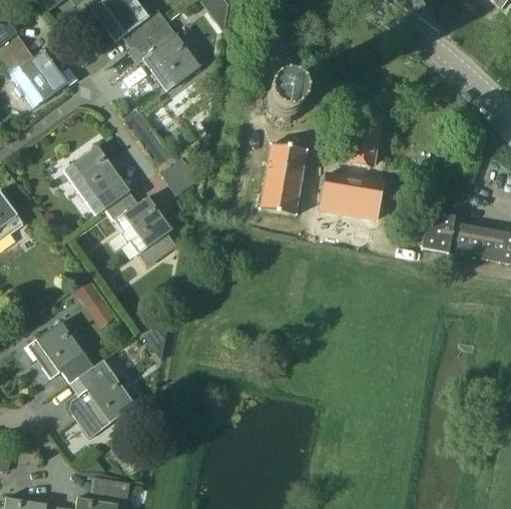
[(102,0),(91,8),(116,41),(125,34),(133,45),(158,28),(167,21),(158,9),(149,15),(136,0),(102,0)]
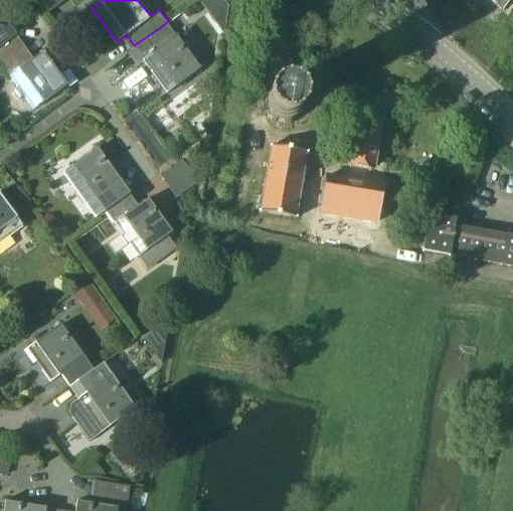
[(0,57),(1,59),(26,43),(0,5),(0,57)]
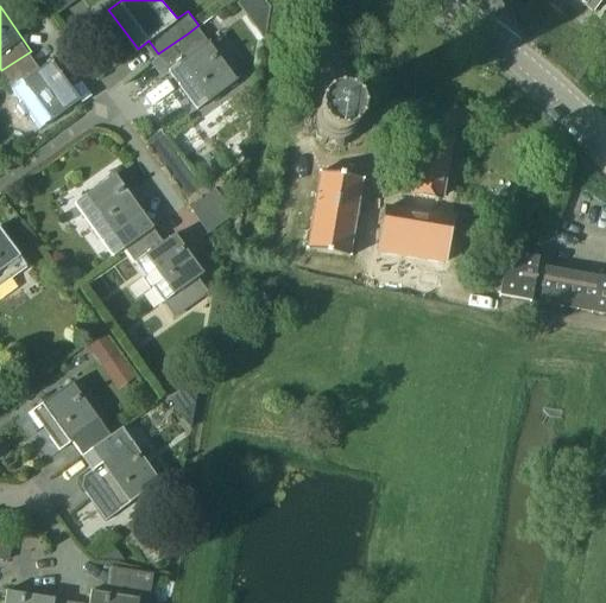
[(188,33),(158,54),(170,69),(199,107),(238,77),(209,39),(199,26),(199,25),(188,33)]
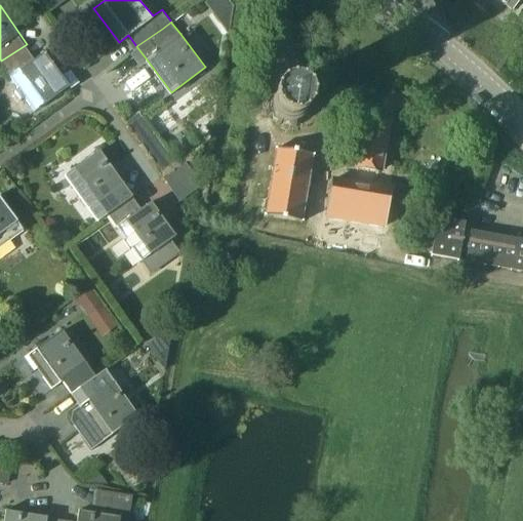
[(35,108),(69,83),(45,49),(36,55),(27,44),(1,61),(35,108)]
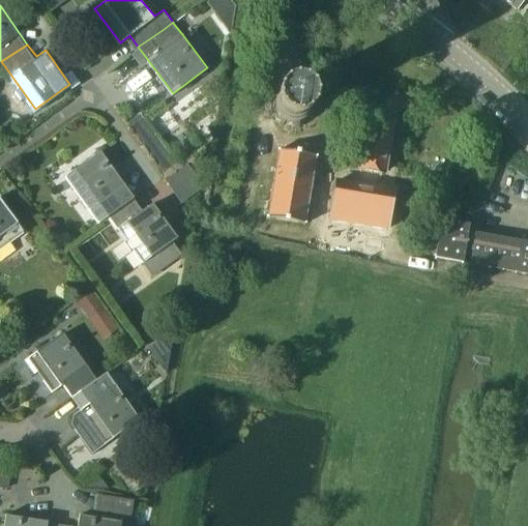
[(272,105),(273,106),(269,107),(271,111),(273,110),(274,112),(275,113),(276,116),(277,117),(281,119),(279,122),(282,124),(284,121),(287,122),(288,123),(292,123),(295,123),(295,126),(299,125),(299,122),(301,121),(303,119),(305,118),(308,116),(311,117),(313,114),(310,112),(311,110),(311,109),(312,107),(312,105),(312,104),(312,101),(315,100),(314,96),(311,97),(310,94),(308,92),(306,90),(304,88),(305,86),(302,84),(300,86),(297,85),(294,85),(291,84),(290,85),(289,82),(285,82),(286,86),(283,87),(280,88),(277,91),(276,92),(274,90),(271,93),(274,95),(274,97),(273,98),(273,100),(272,103),(272,105)]
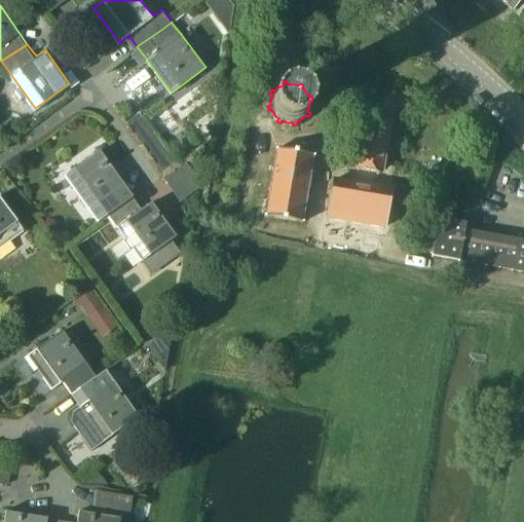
[(379,161),(385,121),(379,120),(380,113),(363,110),(354,157),(356,157),(354,166),(377,171),(378,161),(379,161)]
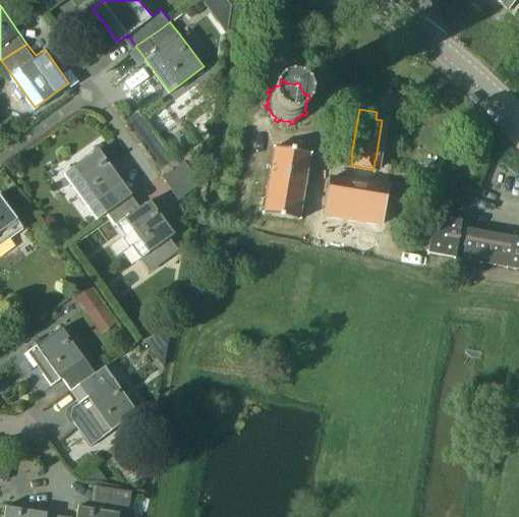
[(287,220),(298,152),(261,146),(249,213),(287,220)]
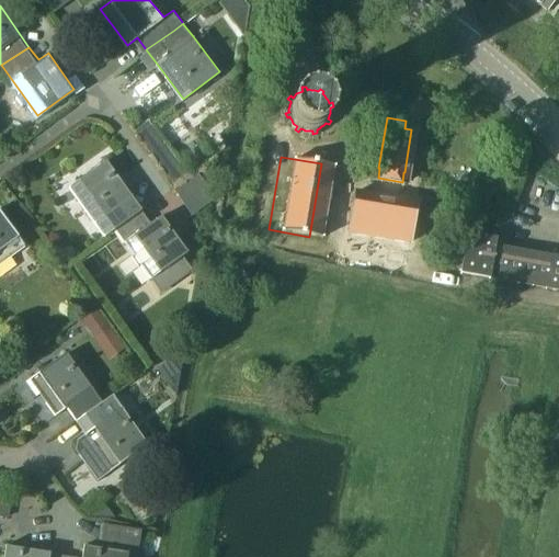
[(70,185),(95,223),(104,235),(115,227),(143,207),(109,158),(70,185)]
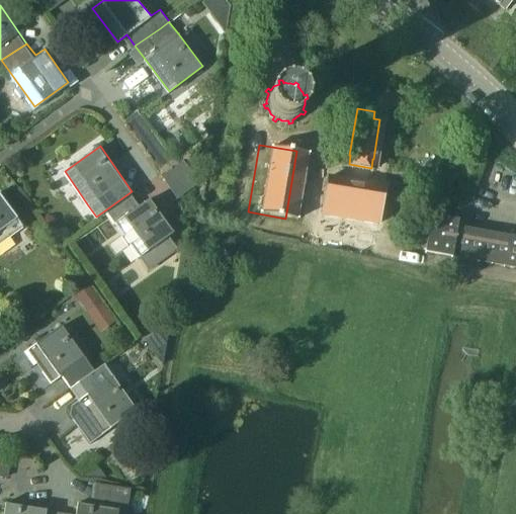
[(365,222),(371,183),(317,174),(311,212),(365,222)]
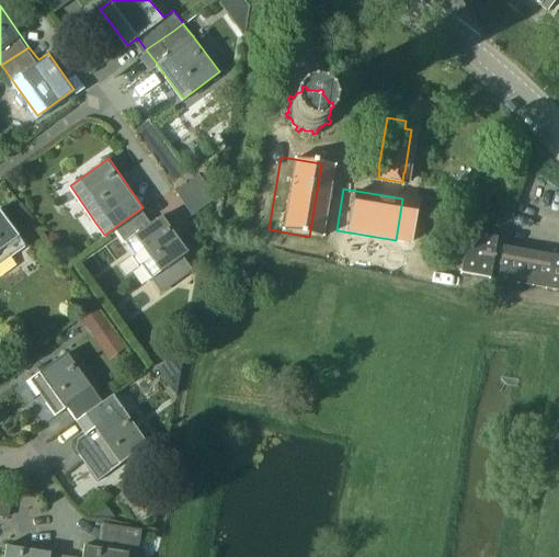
[(0,262),(25,243),(0,207),(0,262)]
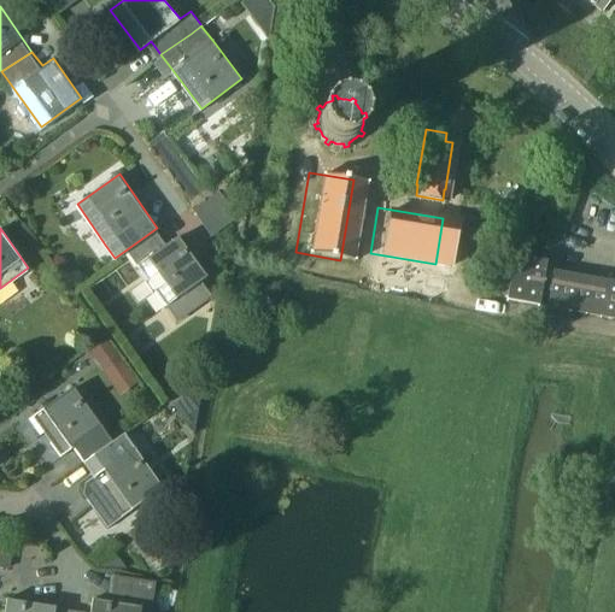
[(157,228),(127,249),(165,305),(208,275),(180,235),(168,243),(157,228)]
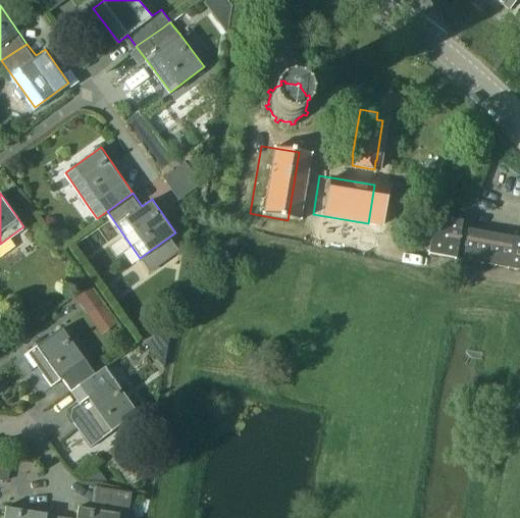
[(519,234),(515,234),(514,234),(514,232),(502,230),(502,231),(501,231),(501,230),(488,228),(488,229),(462,224),(463,218),(462,218),(436,214),(436,213),(435,213),(428,251),(430,251),(455,255),(455,256),(457,256),(457,255),(468,257),(468,258),(470,258),(470,257),(481,259),(481,260),(482,260),(483,260),(495,262),(496,263),(497,262),(508,264),(508,265),(509,265),(510,264),(519,266),(519,234)]
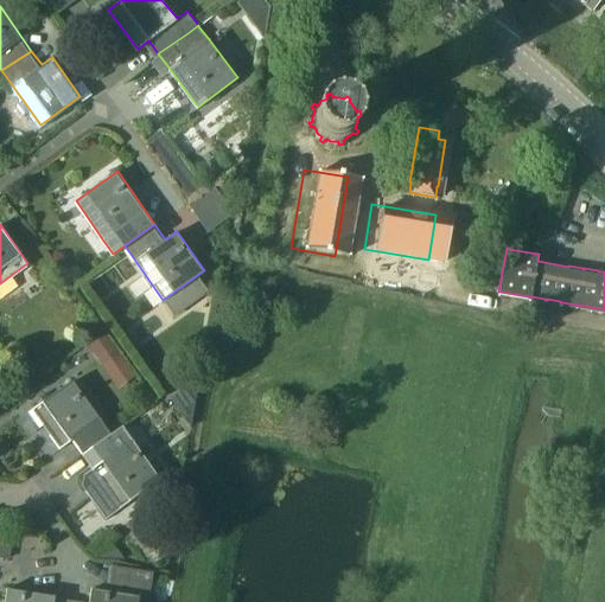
[(67,274),(70,277),(76,279),(81,275),(82,269),(78,264),(72,263),(68,267),(67,274)]
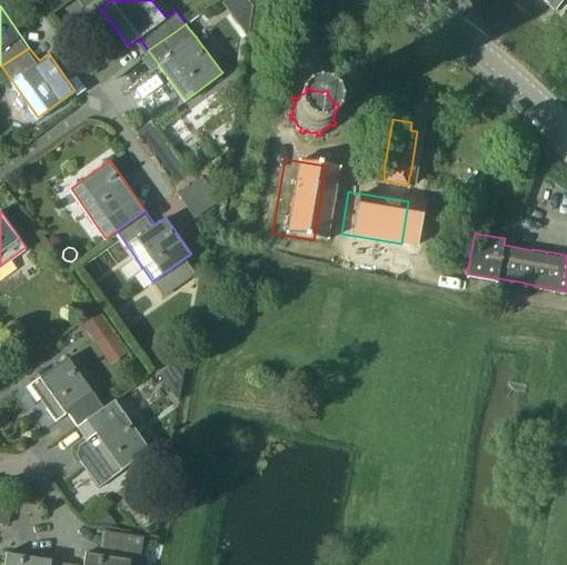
[(87,324),(95,334),(105,326),(97,316),(87,324)]
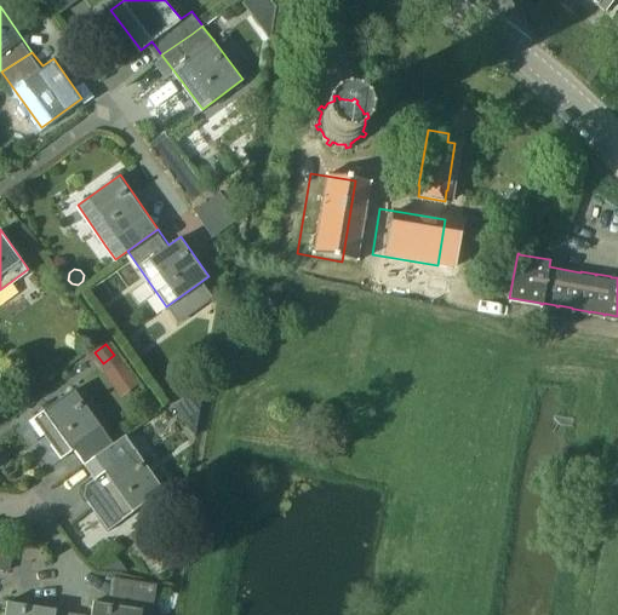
[(176,397),(184,408),(200,396),(193,385),(176,397)]
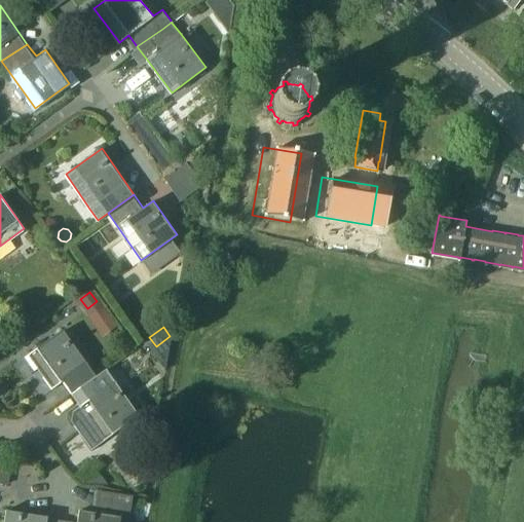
[(64,380),(72,393),(96,375),(64,329),(29,353),(52,388),(64,380)]
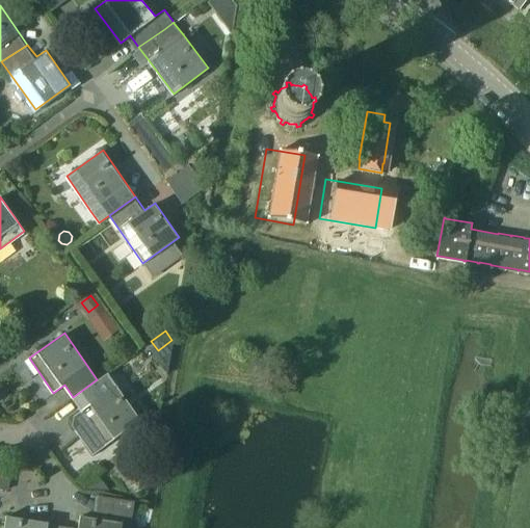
[(94,452),(106,444),(140,419),(116,385),(108,373),(98,380),(97,379),(73,397),(82,410),(74,416),(73,423),(94,452)]
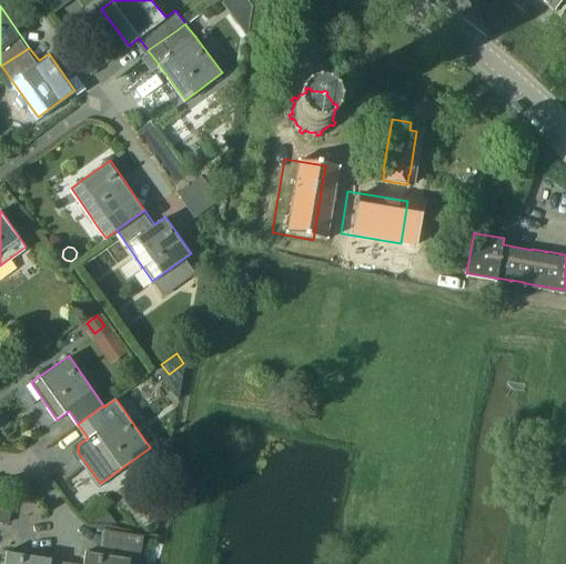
[(68,561),(67,563),(130,563),(131,557),(140,560),(144,533),(107,527),(103,552),(86,549),(83,563),(68,561)]
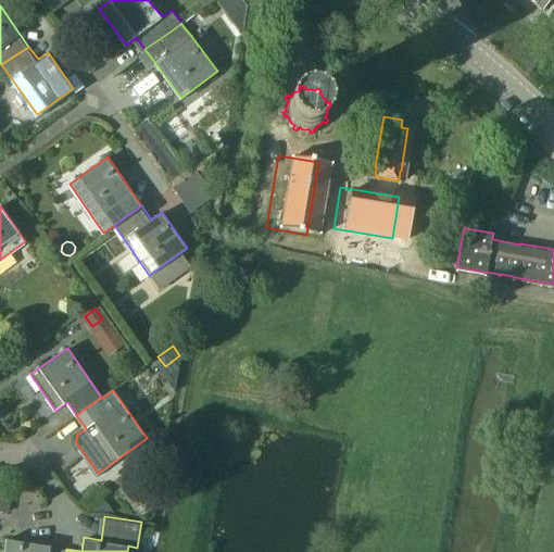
[(65,551),(66,549),(8,538),(4,551),(65,551)]
